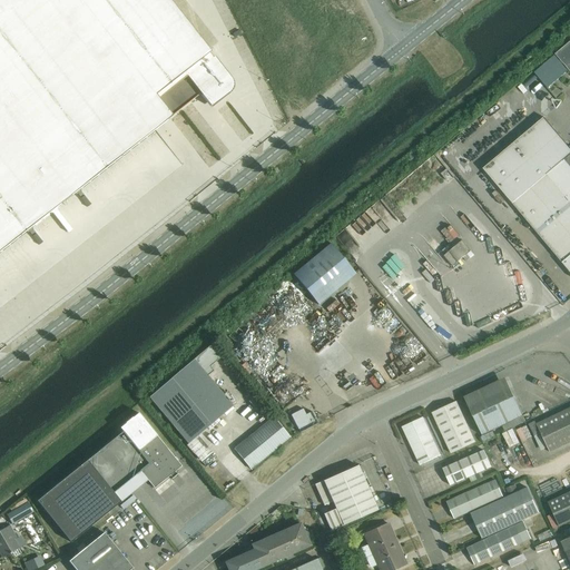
[(0,0),(0,252),(11,244),(46,216),(78,190),(127,153),(165,123),(189,104),(200,95),(203,92),(205,95),(206,98),(208,100),(210,102),(213,105),(215,104),(217,101),(219,99),(222,98),(224,96),(226,95),(228,92),(229,91),(231,89),(232,87),(232,85),(231,82),(229,80),(228,78),(226,76),(225,74),(223,71),(222,69),(219,67),(217,65),(216,62),(214,60),(213,59),(210,56),(208,53),(210,52),(202,41),(194,31),(179,13),(169,0),(0,0)]
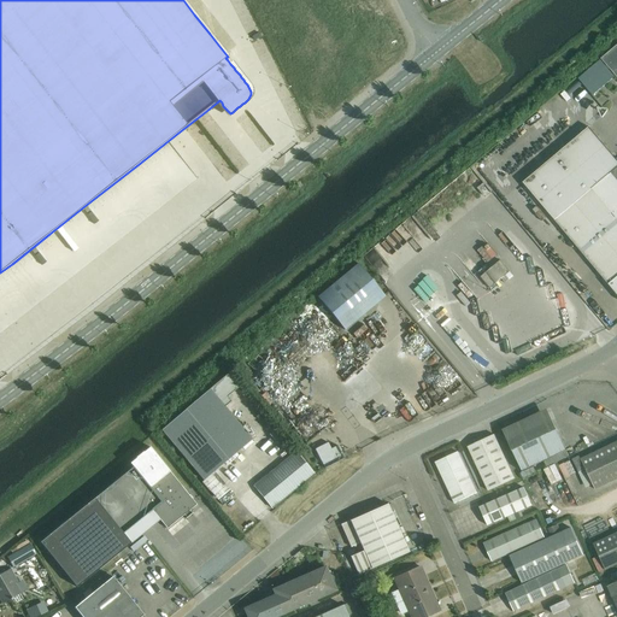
[(601,60),(579,80),(593,97),(615,77),(609,69),(610,69),(616,77),(616,47),(601,59),(607,66),(606,66),(601,60)]
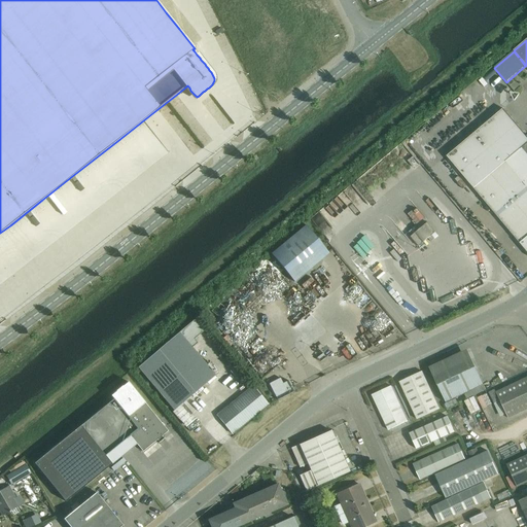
[(505,161),(526,142),(526,137),(502,108),(447,155),(491,207),(503,222),(526,202),(526,183),(526,184),(505,161)]
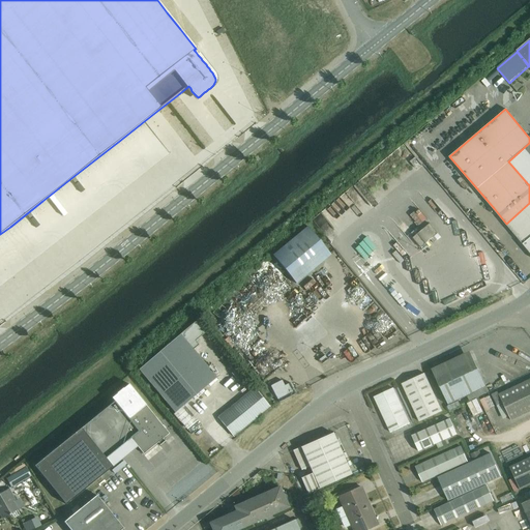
[(529,143),(508,162),(529,185),(529,184),(529,203),(506,224),(529,252),(529,143)]
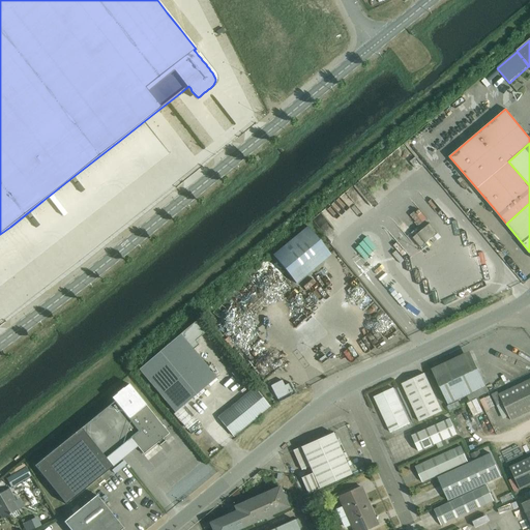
[(421,208),(413,213),(421,225),(430,219),(421,208)]
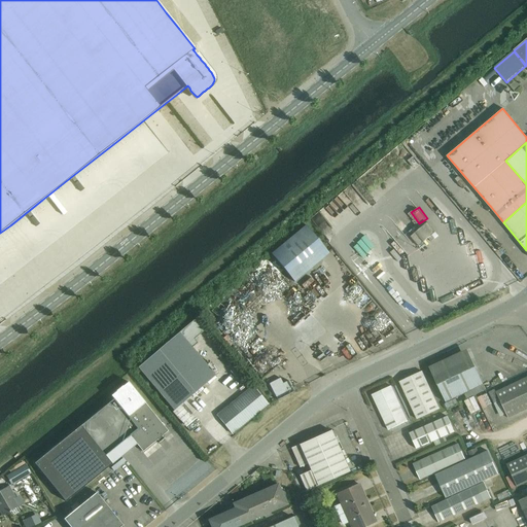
[(427,222),(411,237),(419,246),(435,233),(427,222)]
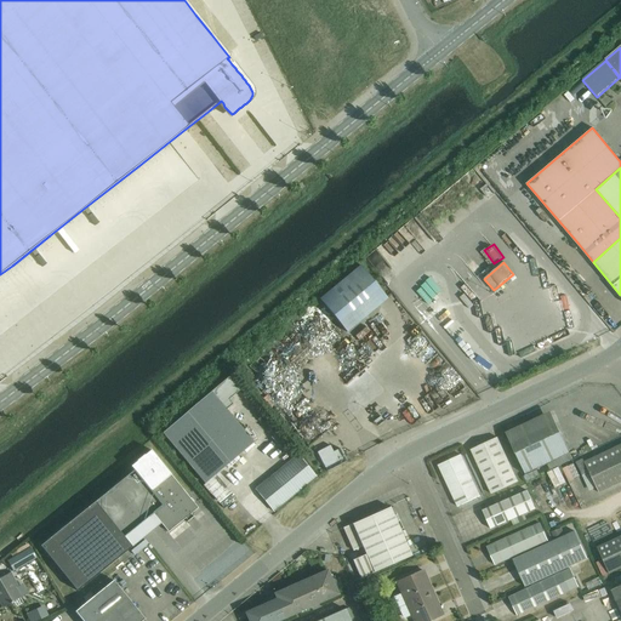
[(347,332),(387,298),(360,266),(319,300),(347,332)]
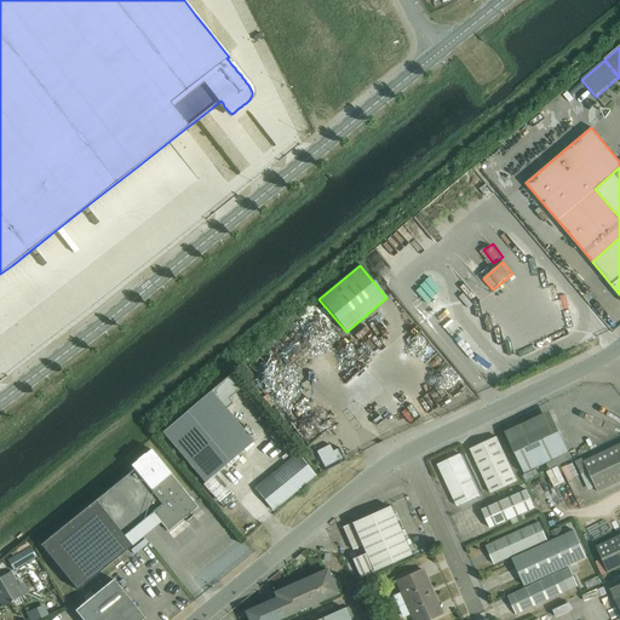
[(419,288),(430,302),(445,290),(432,276),(419,288)]
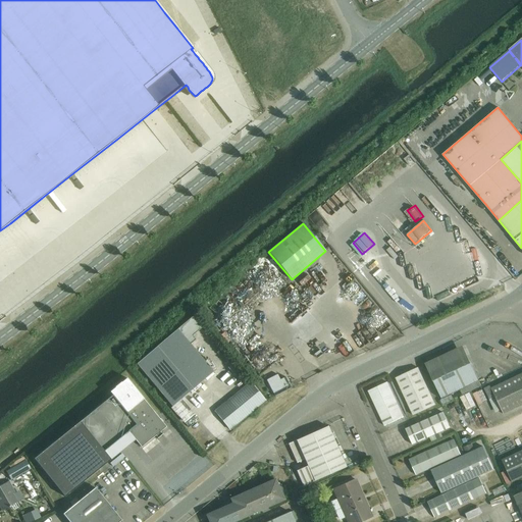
[(302,278),(306,283),(312,278),(308,274),(302,278)]
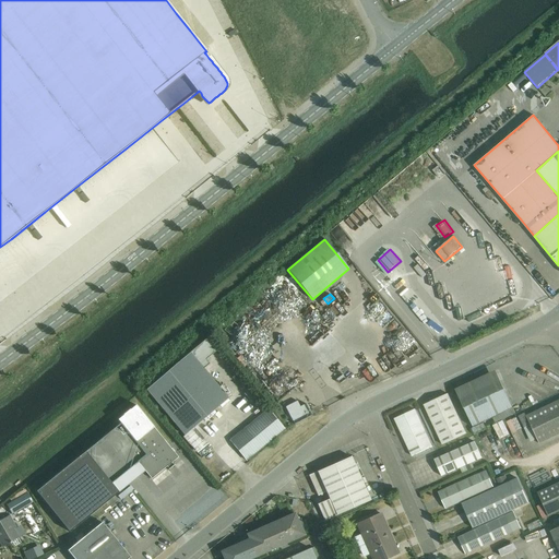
[(205,443),(193,428),(228,399),(203,369),(210,364),(206,360),(216,352),(206,340),(146,390),(198,450),(205,443)]
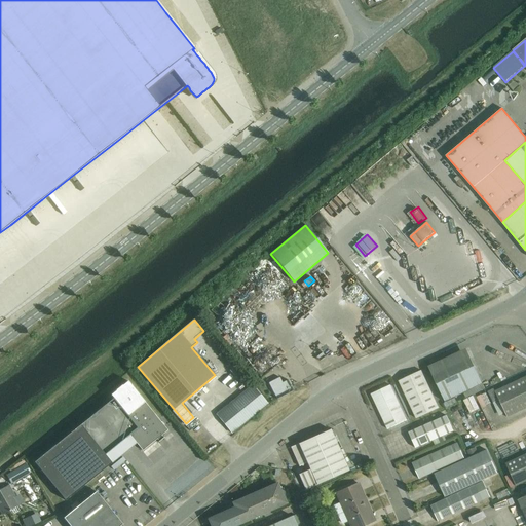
[(316,358),(320,362),(325,357),(322,353),(316,358)]
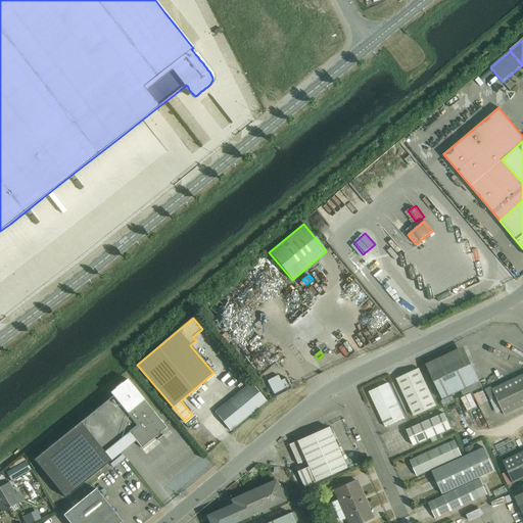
[(468,358),(431,375),(442,399),(461,390),(480,382),(468,358)]
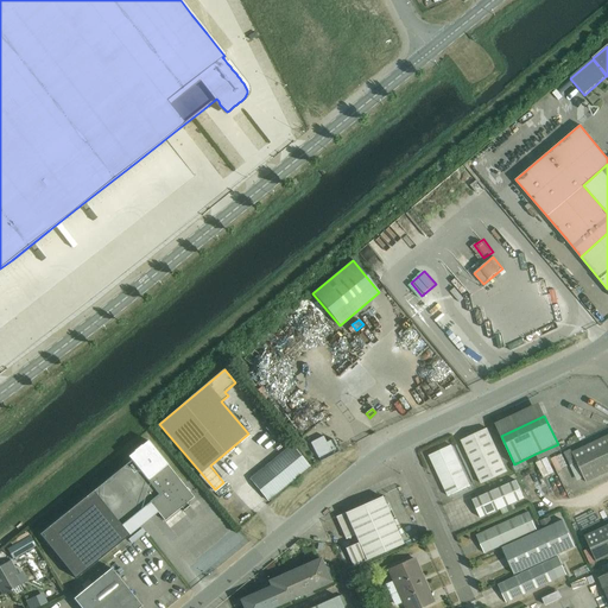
[(461,441),(481,483),(507,472),(487,429),(461,441)]
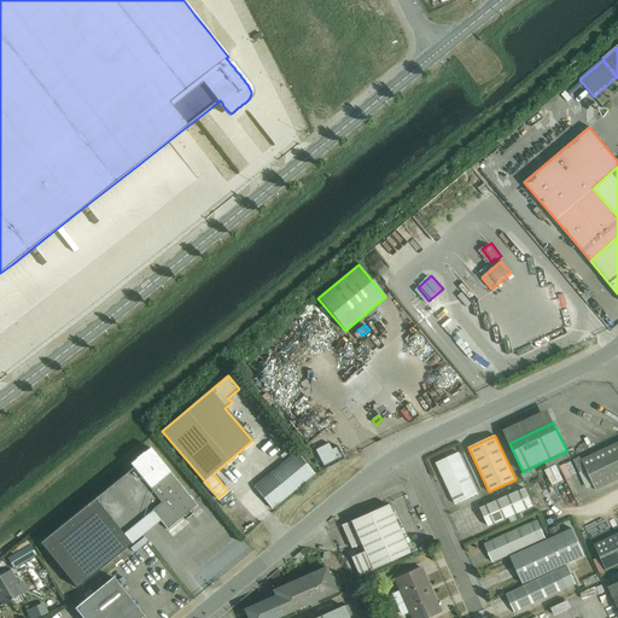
[(617,442),(582,460),(579,456),(573,459),(581,473),(586,470),(596,490),(617,479),(617,442)]
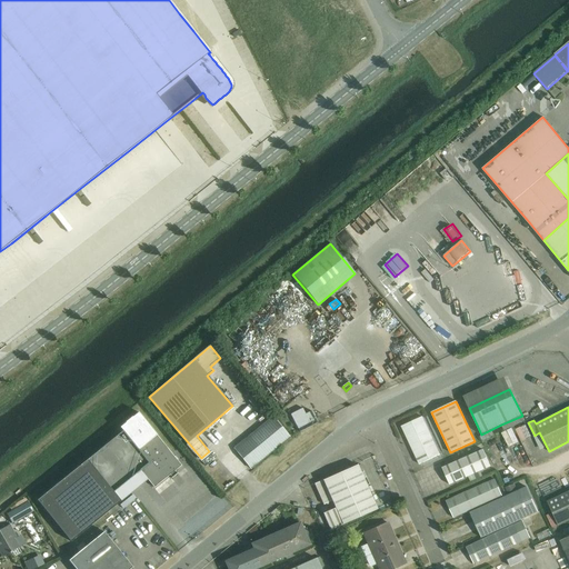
[(318,423),(311,411),(306,415),(302,408),(302,409),(290,415),(300,432),(318,423)]
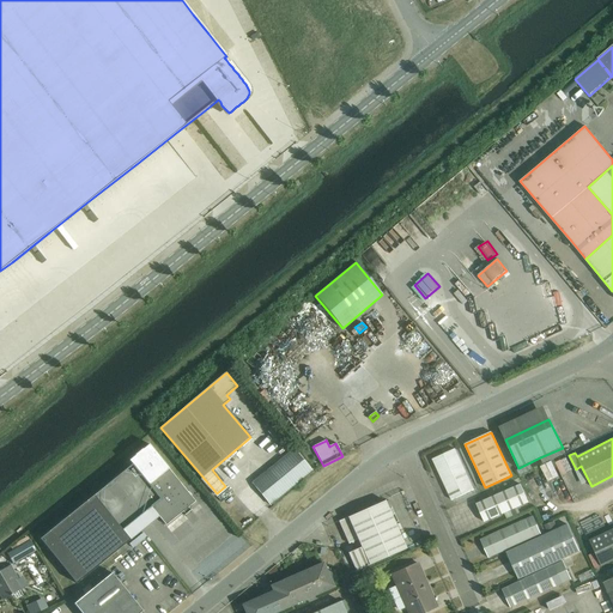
[(122,529),(151,507),(167,526),(183,511),(186,514),(184,515),(192,510),(192,509),(190,510),(188,508),(195,502),(183,487),(173,473),(149,444),(143,450),(143,449),(139,451),(135,455),(129,461),(132,465),(93,496),(41,540),(77,584),(131,540),(122,529)]
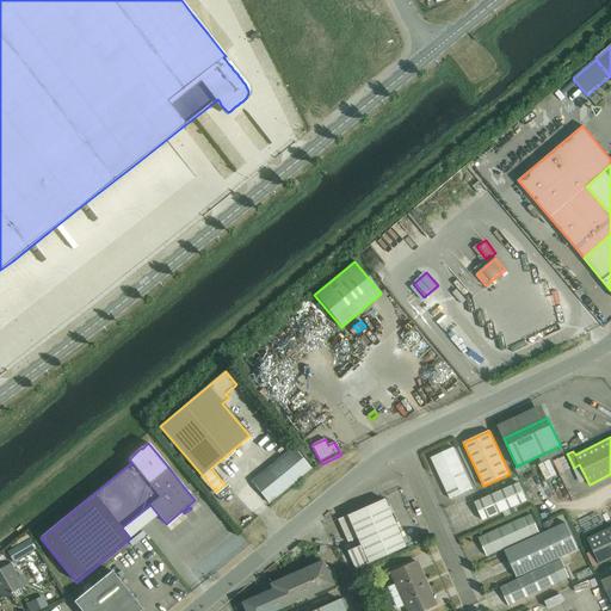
[(561,446),(538,456),(542,462),(563,451),(561,446)]
